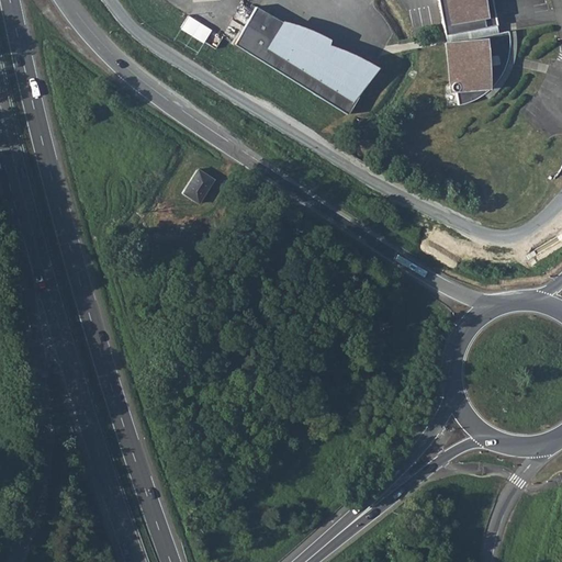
[(436,0),(444,35),(495,25),(491,0),(436,0)]
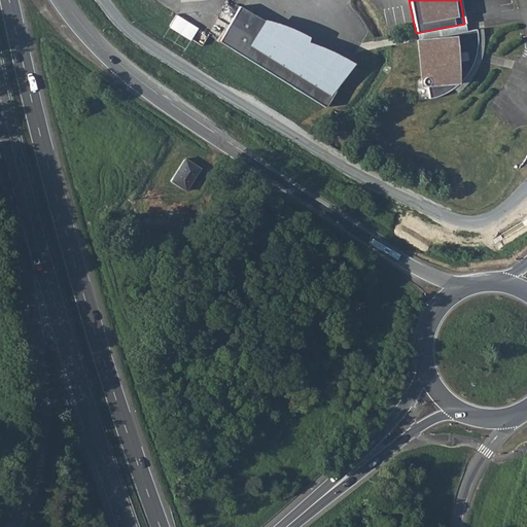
[(241,2),(218,39),(324,105),(347,68),(241,2)]
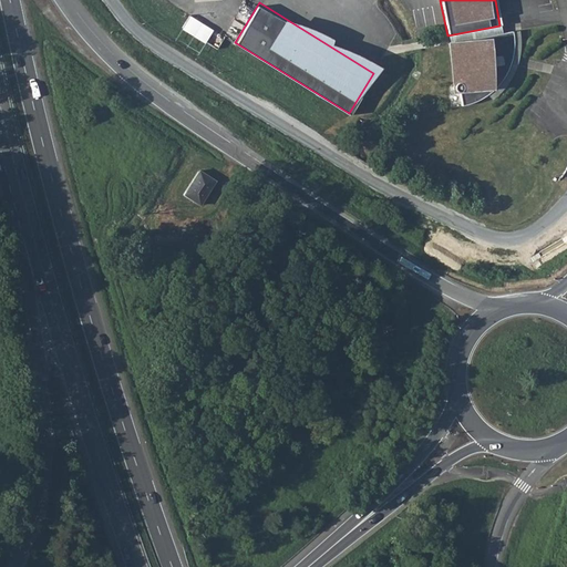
[(207,42),(215,29),(191,16),(183,29),(207,42)]
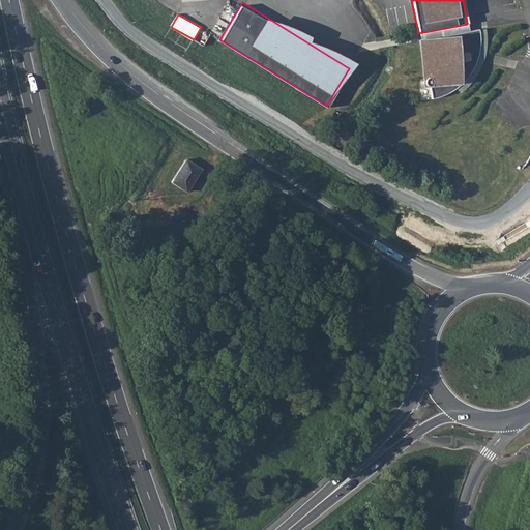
[(467,24),(418,33),(420,40),(469,31),(467,24)]
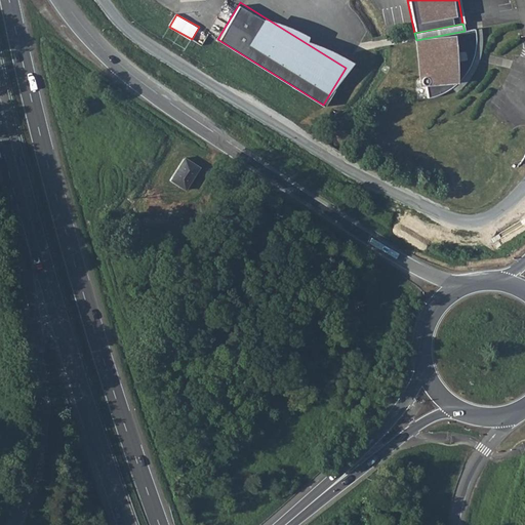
[(475,34),(474,29),(465,31),(416,40),(422,77),(421,77),(420,78),(419,79),(419,80),(419,81),(419,82),(420,83),(421,84),(422,85),(423,85),(425,85),(428,98),(434,96),(441,93),(447,90),(453,86),(455,84),(454,80),(459,78),(459,80),(463,75),(468,69),(471,63),(473,55),(475,48),(475,41),(475,34)]
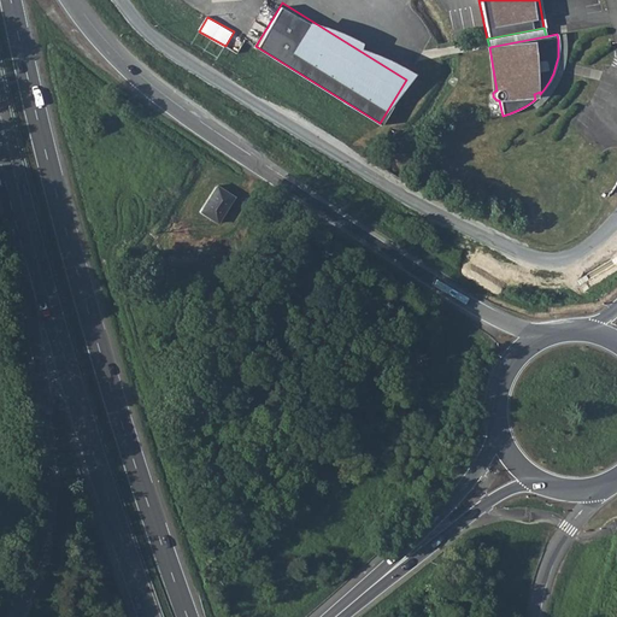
[(216,189),(199,216),(216,228),(234,201),(216,189)]
